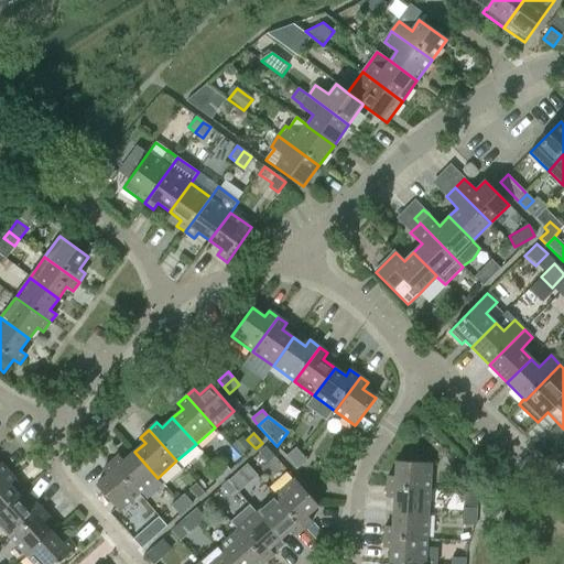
[(267,447),(260,454),(268,463),(275,457),(267,447)]
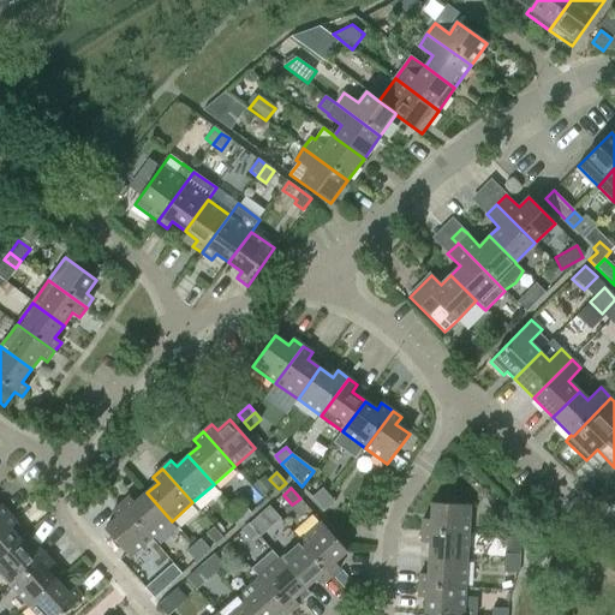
[(318,506),(329,496),(322,489),(312,497),(318,506)]
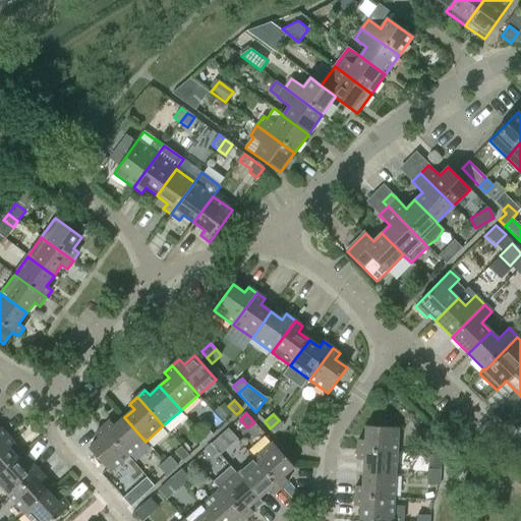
[(110,420),(103,427),(128,457),(146,442),(124,417),(115,425),(110,420)]
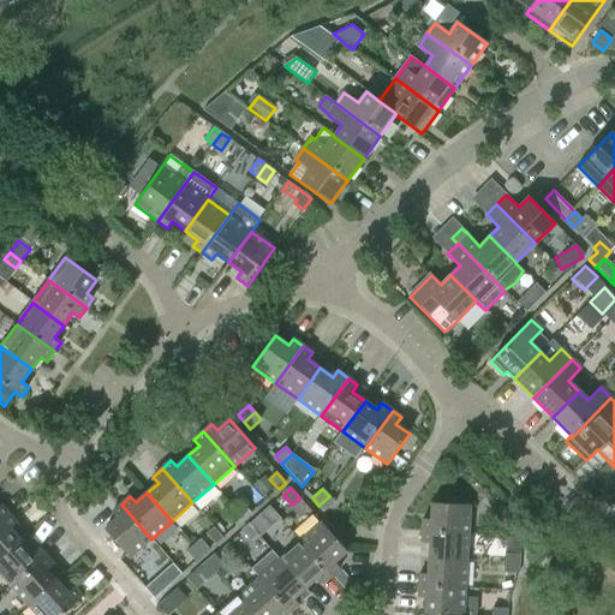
[(329,496),(318,506),(324,512),(335,502),(329,496)]
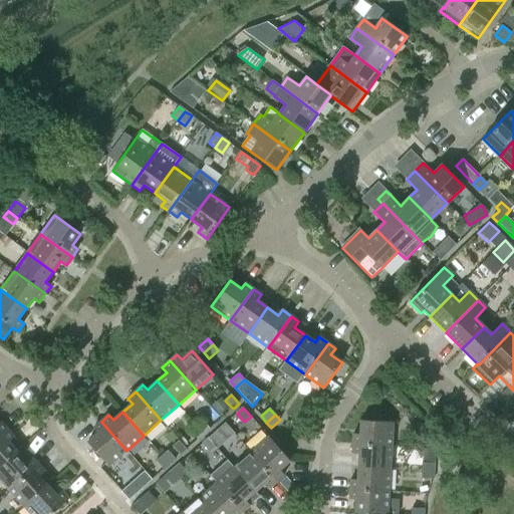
[(197,426),(204,434),(210,429),(203,420),(197,426)]
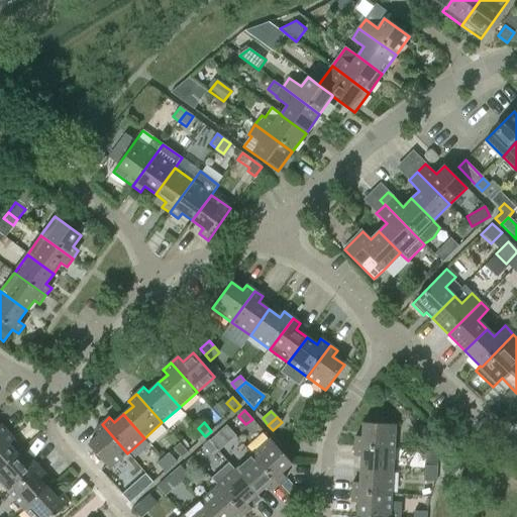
[(355,436),(354,447),(394,448),(396,424),(364,422),(363,437),(355,436)]
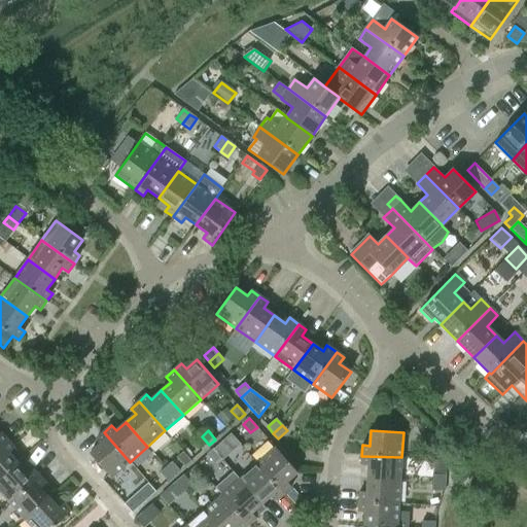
[(111,479),(130,462),(104,432),(96,438),(101,444),(90,454),(111,479)]
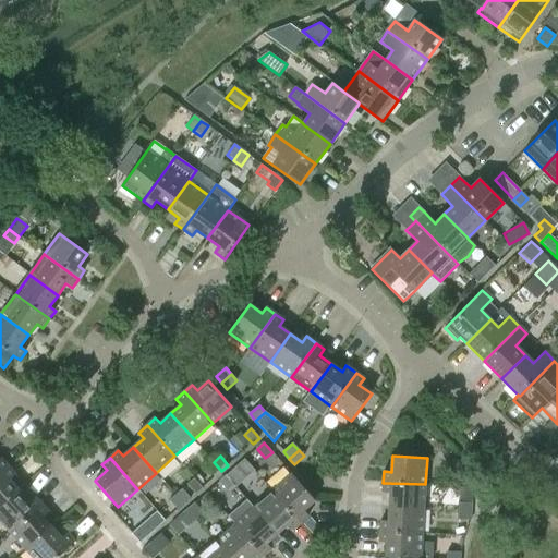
[(448,469),(461,469),(461,460),(448,460),(448,469)]
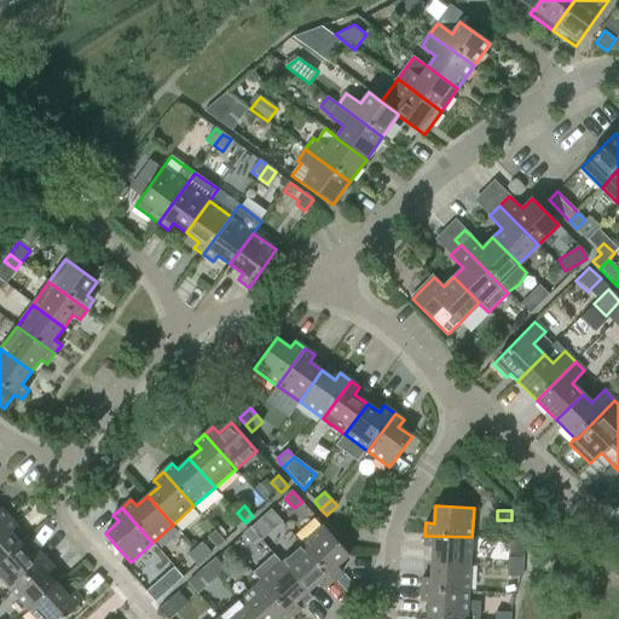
[(246,522),(237,513),(229,519),(238,530),(246,522)]
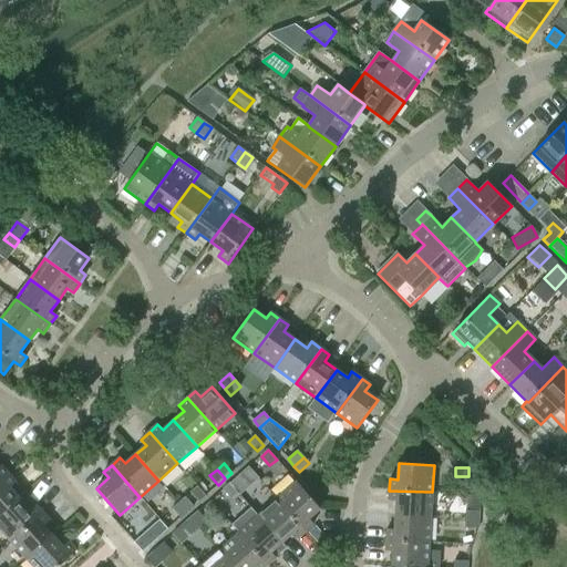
[(0,516),(26,494),(16,483),(9,475),(0,482),(0,516)]
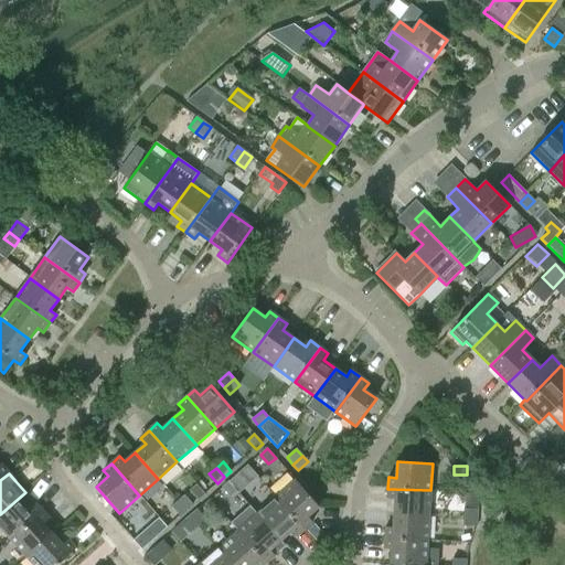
[(230,481),(237,491),(244,486),(235,477),(230,481)]
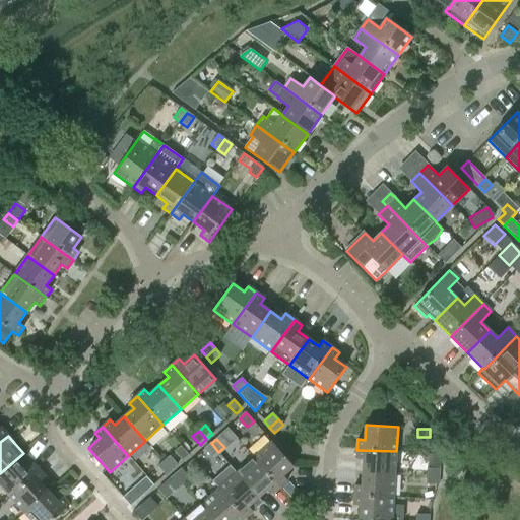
[(254,458),(279,488),(287,480),(282,475),(293,466),(272,442),(254,458)]
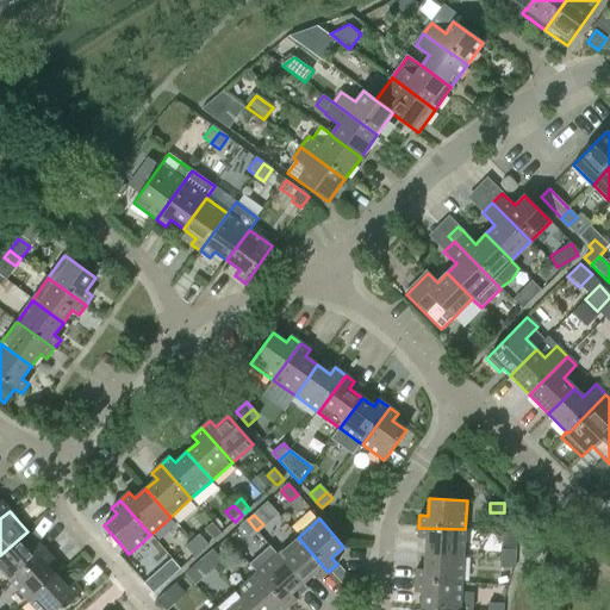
[(256,530),(248,520),(240,527),(248,537),(256,530)]
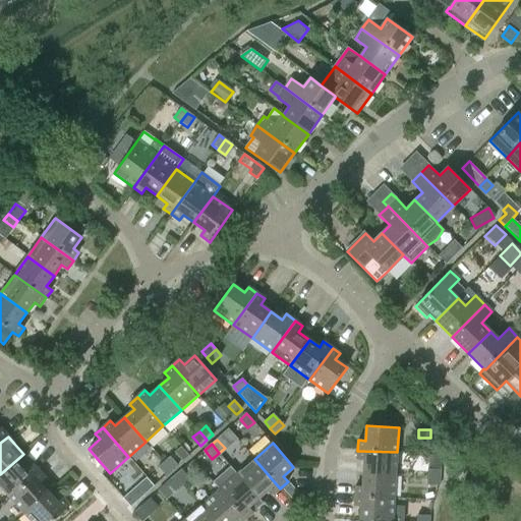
[(396,475),(397,452),(357,451),(357,460),(364,460),(363,474),(396,475)]
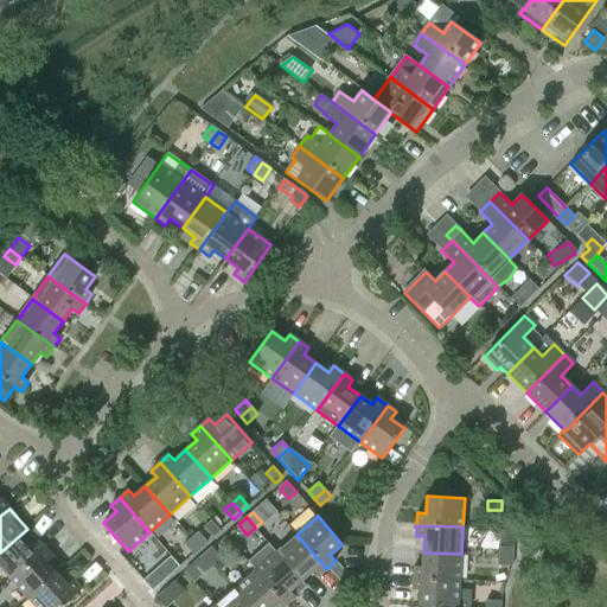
[(45,549),(27,529),(0,553),(0,567),(11,580),(45,549)]
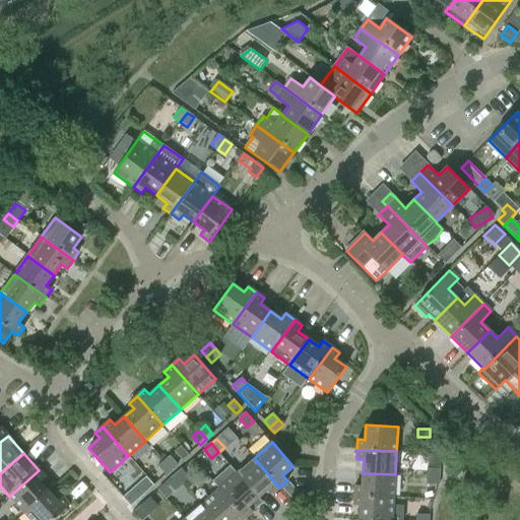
[(164,461),(172,469),(178,464),(170,455),(164,461)]
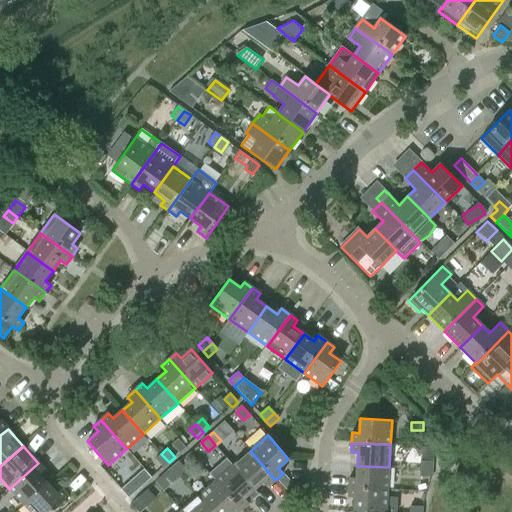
[(268,486),(275,480),(250,451),(233,466),(254,490),(264,481),(268,486)]
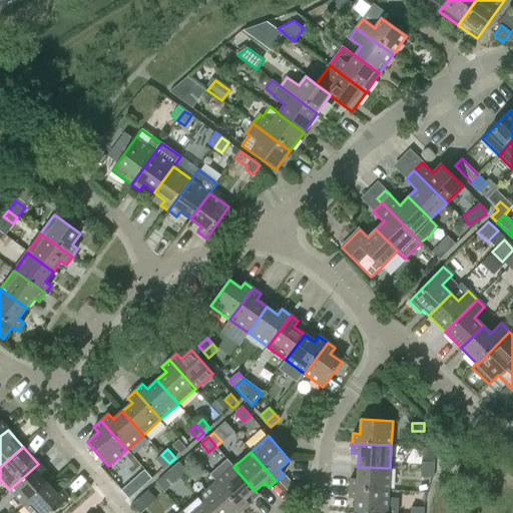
[(169,463),(161,455),(155,460),(163,469),(169,463)]
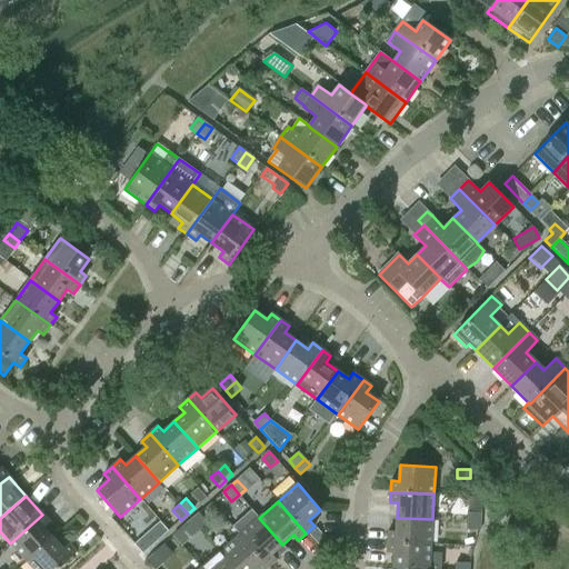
[(233,526),(240,535),(269,566),(287,550),(282,545),(259,518),(251,509),(233,526)]
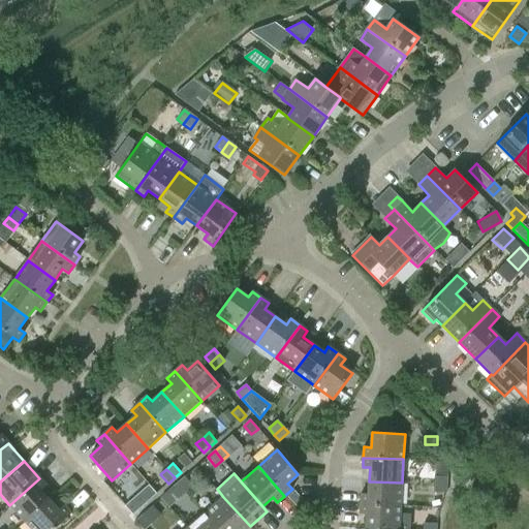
[(435,476),(435,486),(446,486),(447,477),(435,476)]
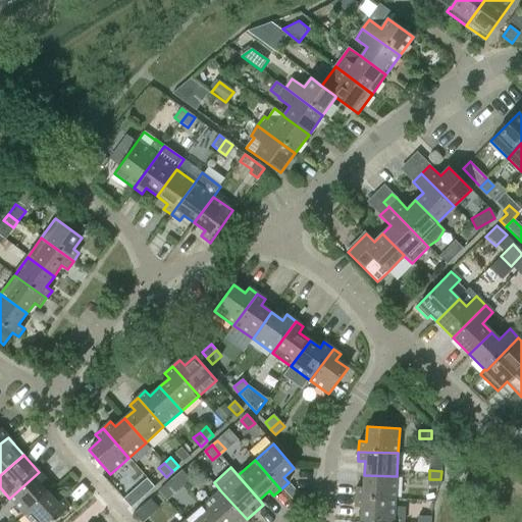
[(176,476),(185,484),(191,480),(183,471),(176,476)]
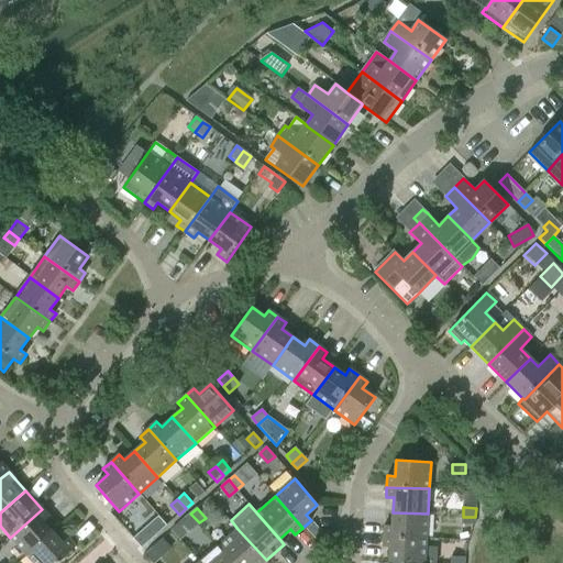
[(10,538),(28,556),(53,533),(43,522),(48,517),(42,509),(10,538)]
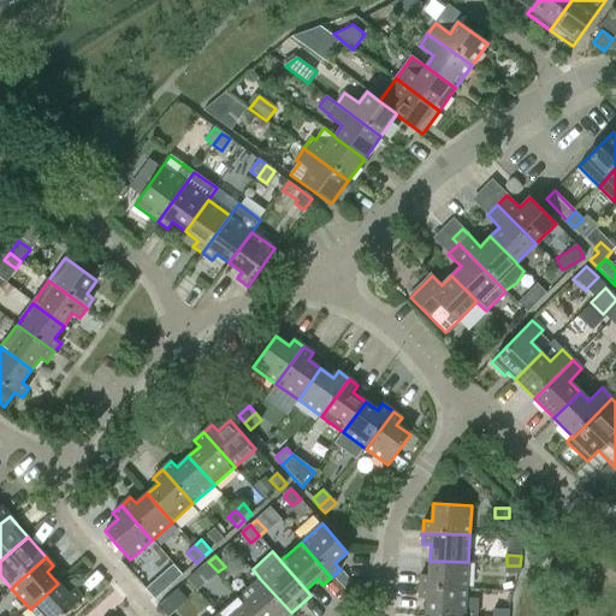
[(467,590),(468,562),(430,561),(428,575),(420,574),(419,587),(467,590)]
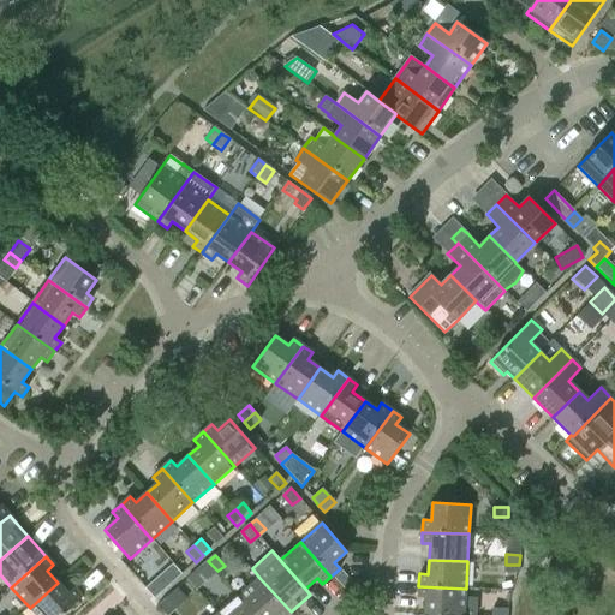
[(218,571),(208,561),(201,567),(210,578),(218,571)]
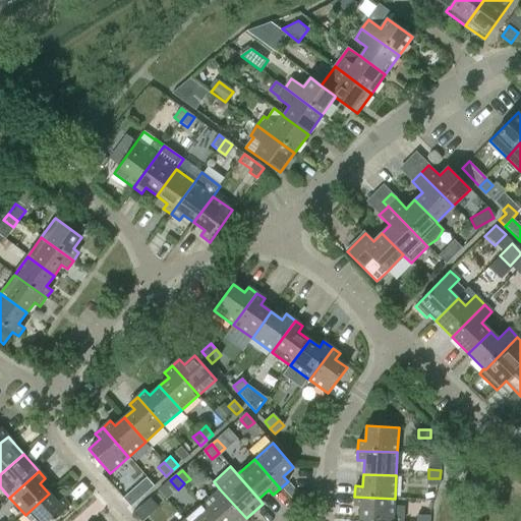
[(135,487),(123,499),(130,508),(142,497),(135,487)]
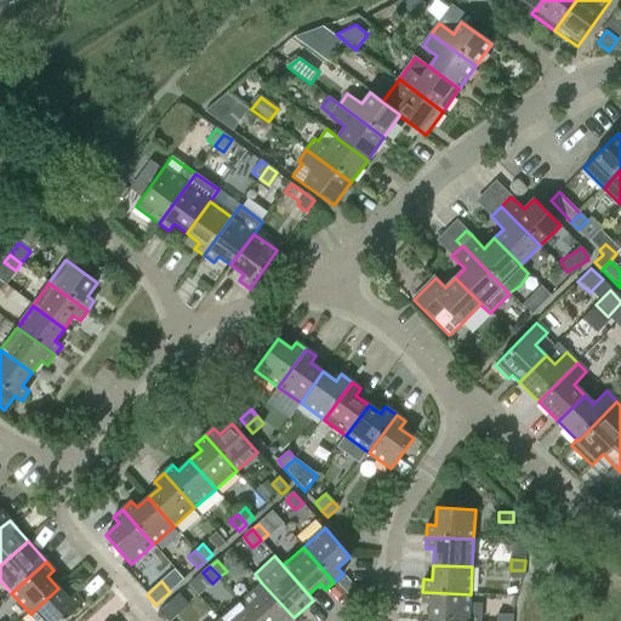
[(262,584),(241,602),(258,620),(278,620),(279,620),(289,620),(294,617),(262,584)]
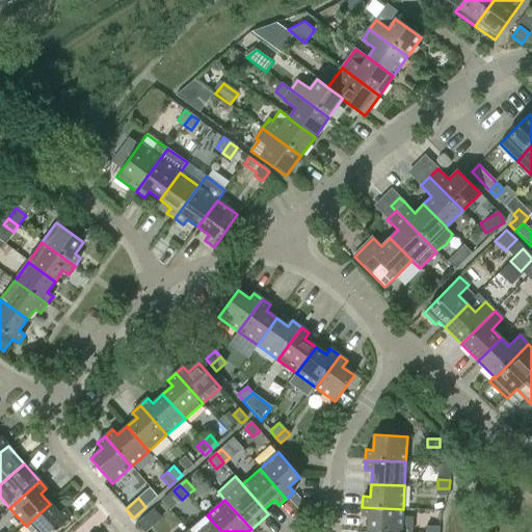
[(50,504),(26,526),(31,531),(54,531),(72,516),(64,508),(59,513),(50,504)]
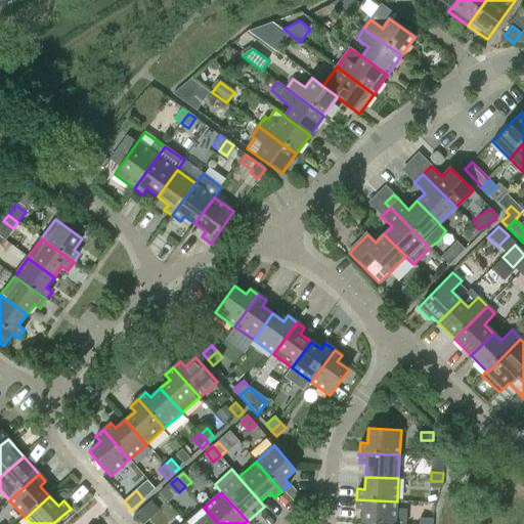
[(363,510),(362,523),(383,523),(405,523),(407,510),(396,510),(397,501),(356,499),(356,510),(363,510)]
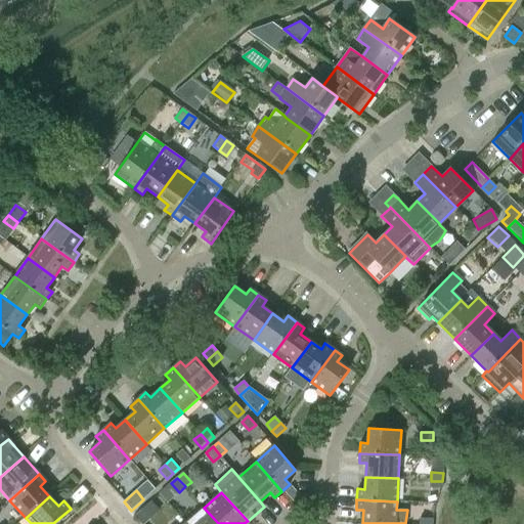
[(218,523),(204,508),(186,523),(187,523),(218,523)]
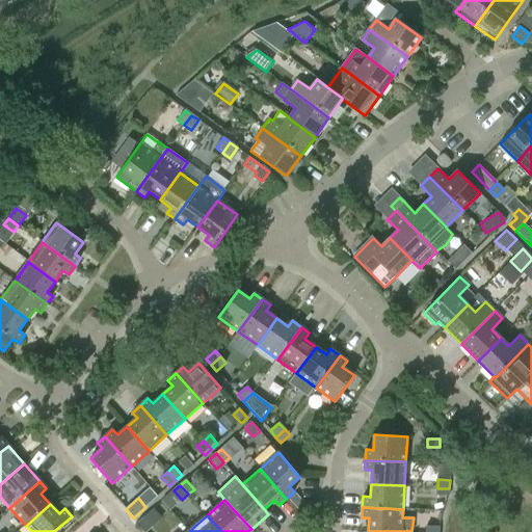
[(137,523),(145,531),(152,527),(143,517),(137,523)]
